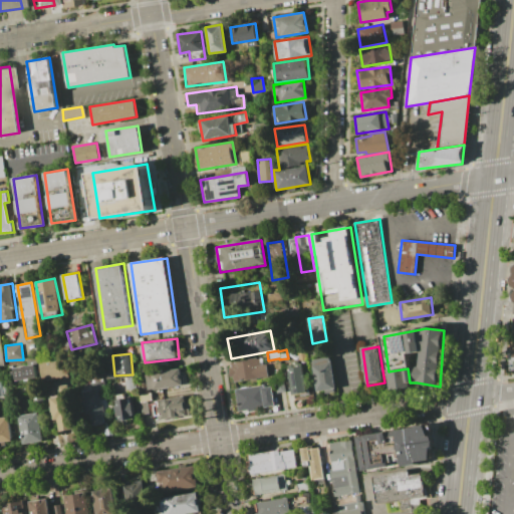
[(67,376),(41,381),(38,361),(64,356),(67,376)]
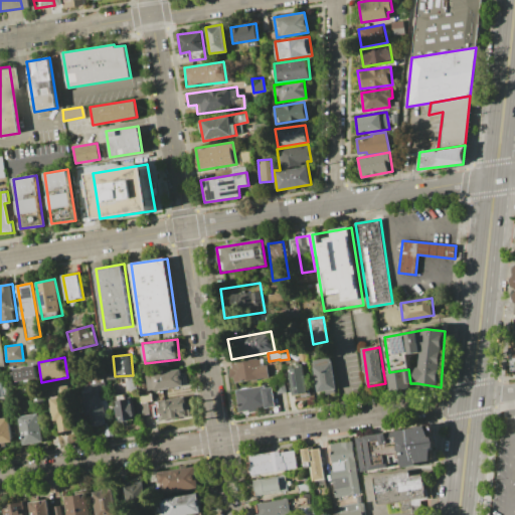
[(270,379),(267,359),(229,365),(233,385),(270,379)]
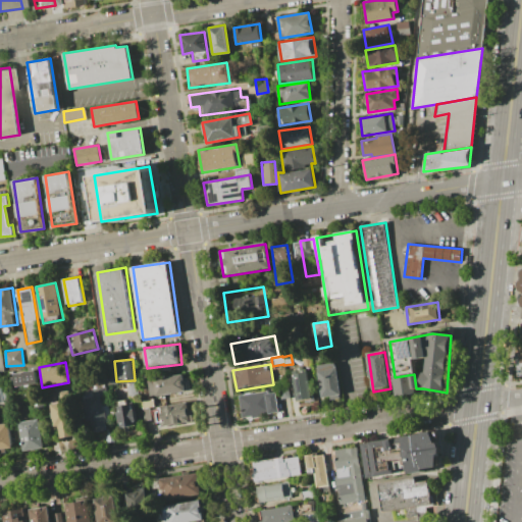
[(336,364),(317,367),(322,400),(342,397),(336,364)]
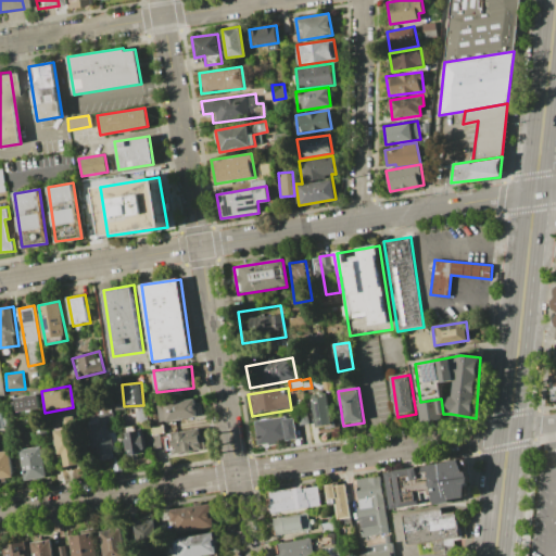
[(16,414),(13,399),(37,393),(41,407),(16,414)]
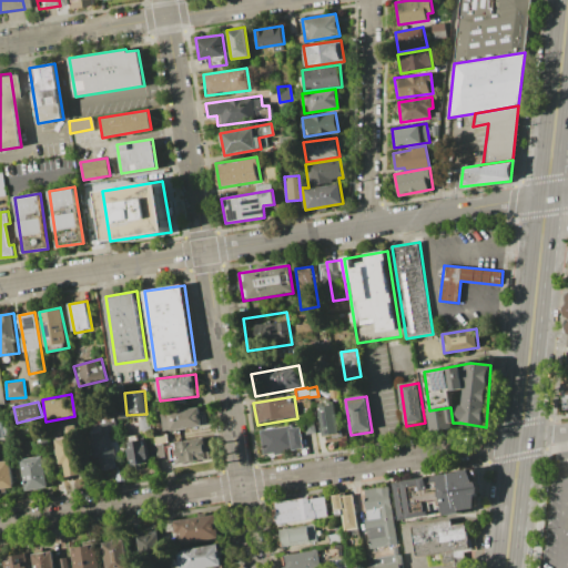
[(335,405),(317,408),(324,439),(342,436),(335,405)]
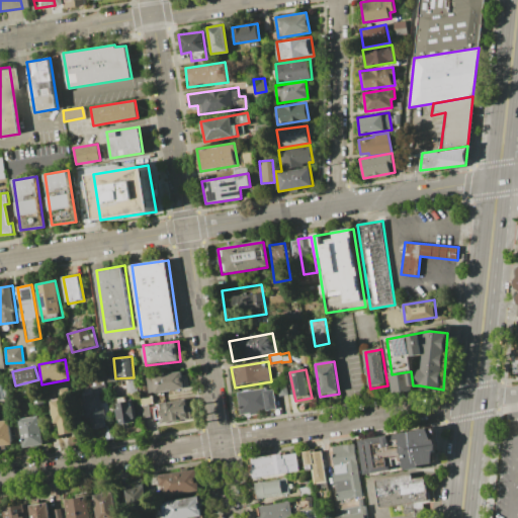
[(149,374),(185,372),(187,390),(150,392),(149,374)]
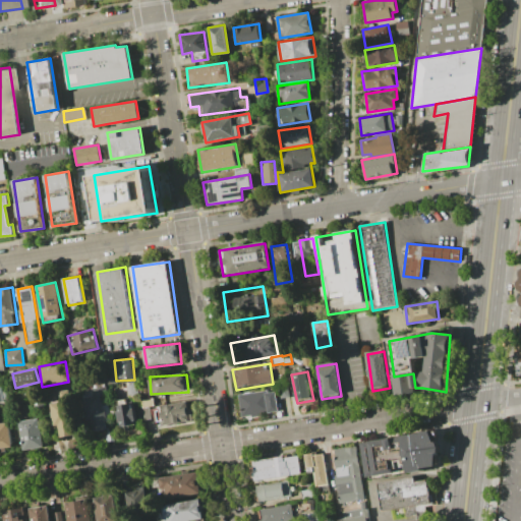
[(286,384),(289,397),(280,398),(278,386),(286,384)]
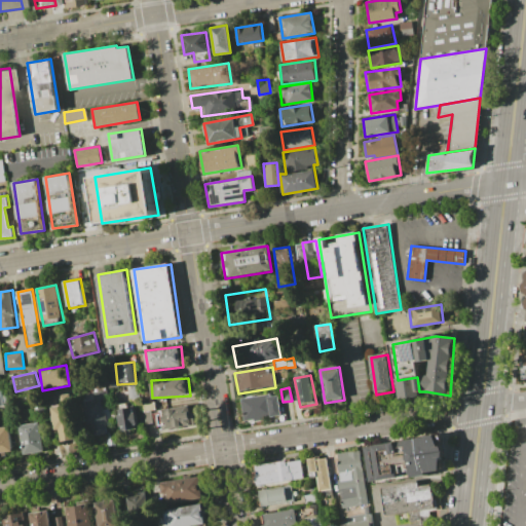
[(84,393),(105,390),(111,433),(90,435),(84,393)]
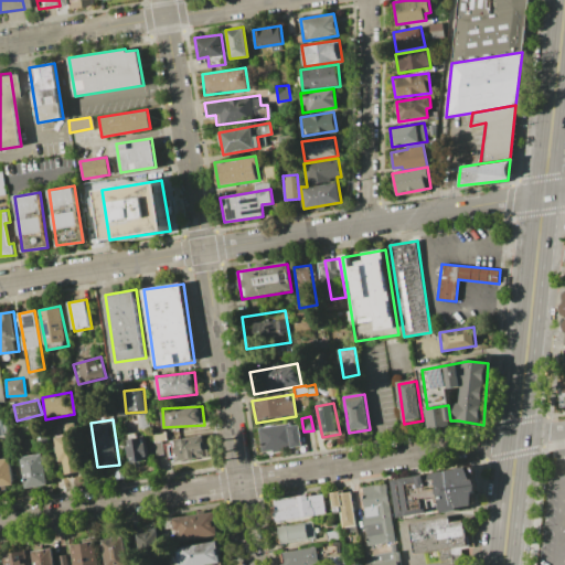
[(298,424),(301,448),(264,454),(260,428),(298,424)]
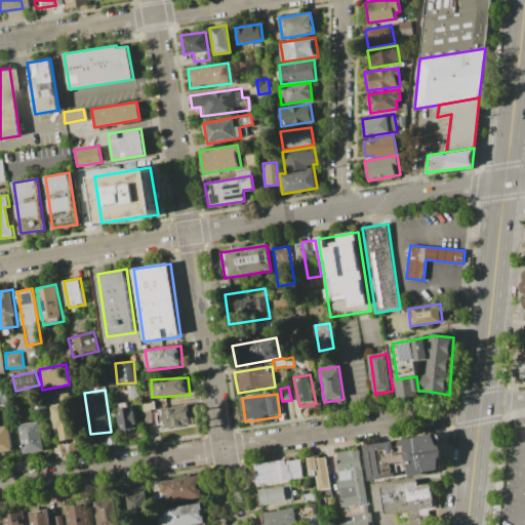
[(138,428),(120,430),(117,403),(135,401),(138,428)]
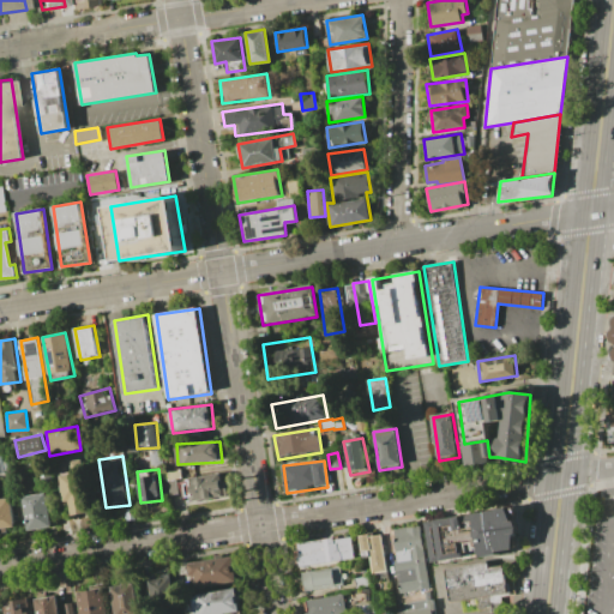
[(62,474),(85,473),(89,513),(66,516),(62,474)]
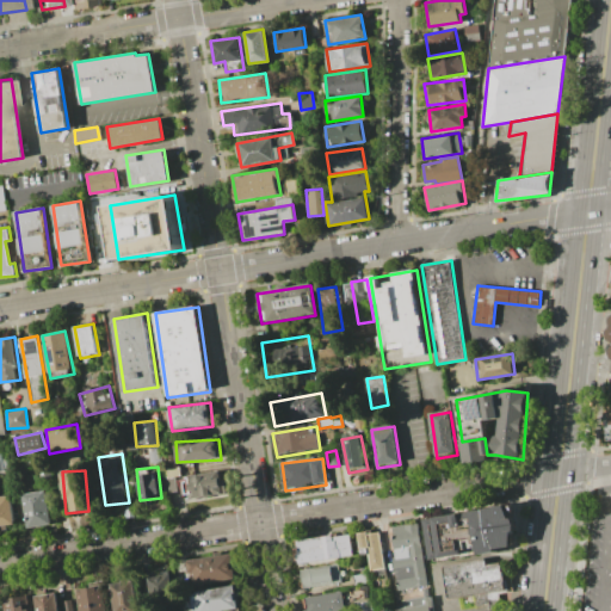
[(183,475),(224,471),(227,494),(185,499),(183,475)]
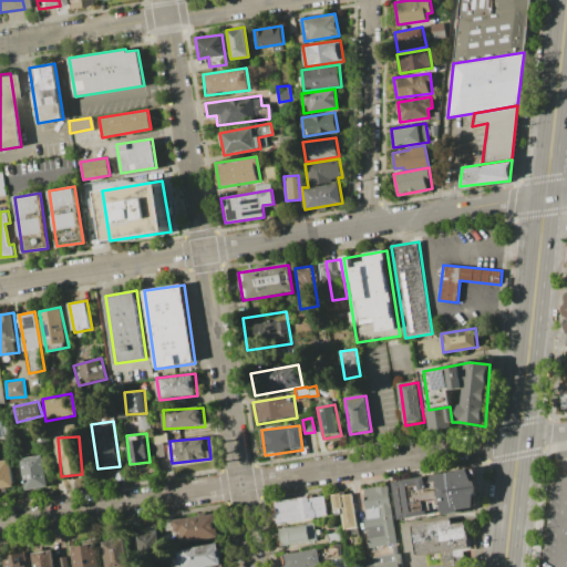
[(49,487),(26,491),(21,459),(44,454),(49,487)]
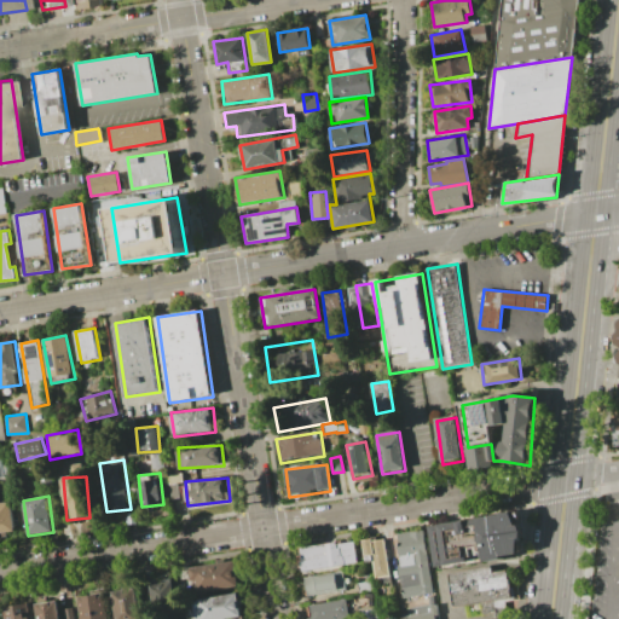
[(16,533),(0,534),(0,502),(12,502),(16,533)]
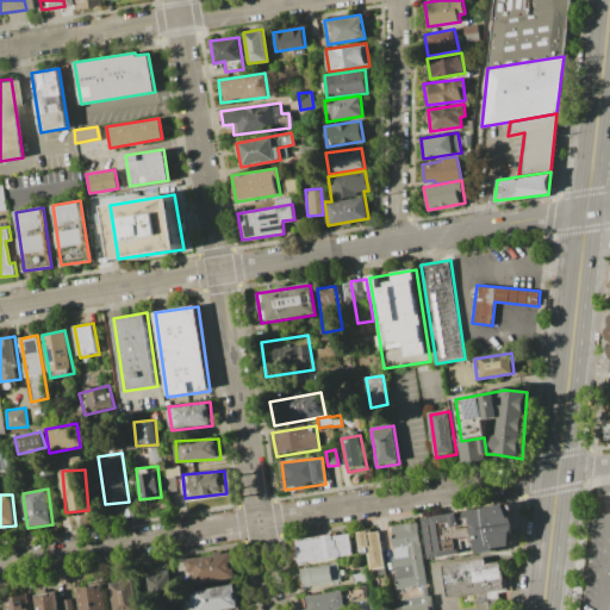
[(430,559),(423,517),(512,504),(520,547),(478,553),(477,539),(461,541),(464,554),(430,559)]
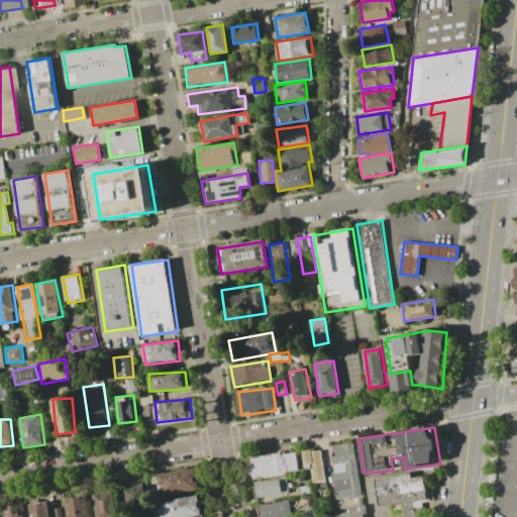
[(360,495),(335,499),(328,445),(352,442),(360,495)]
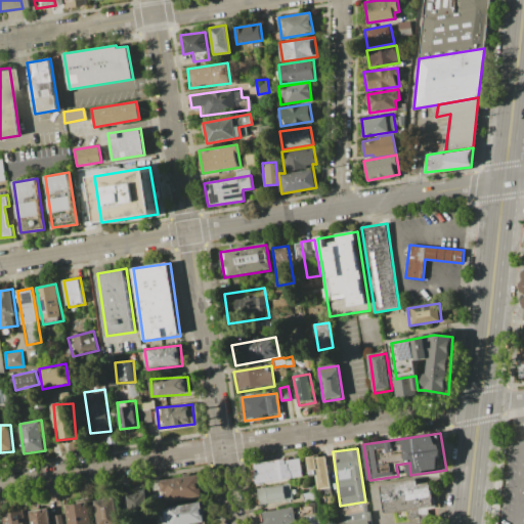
[(329,487),(316,489),(313,469),(309,470),(307,456),(313,455),(314,457),(324,456),(329,487)]
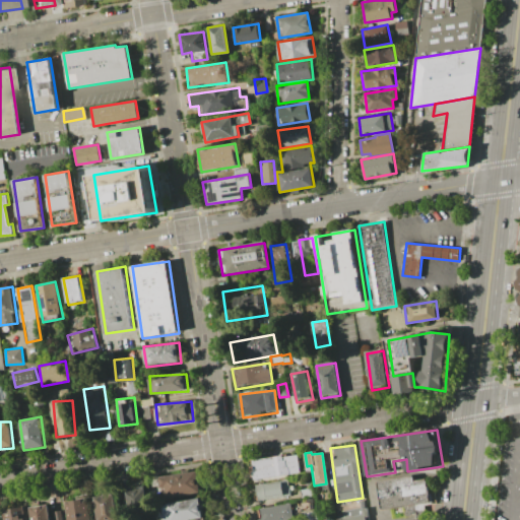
[(254,479),(251,460),(298,453),(301,472),(254,479)]
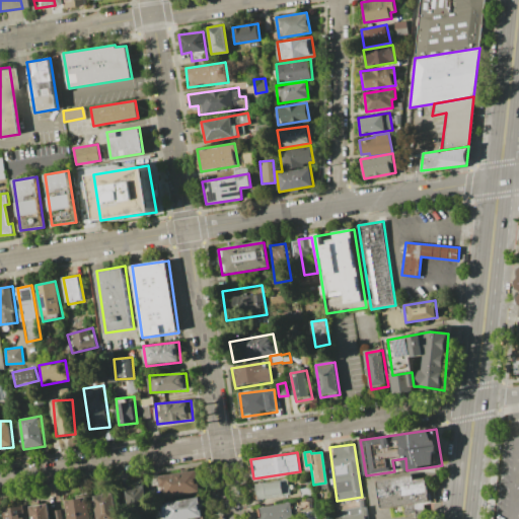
[(158,475),(196,469),(200,492),(161,497),(158,475)]
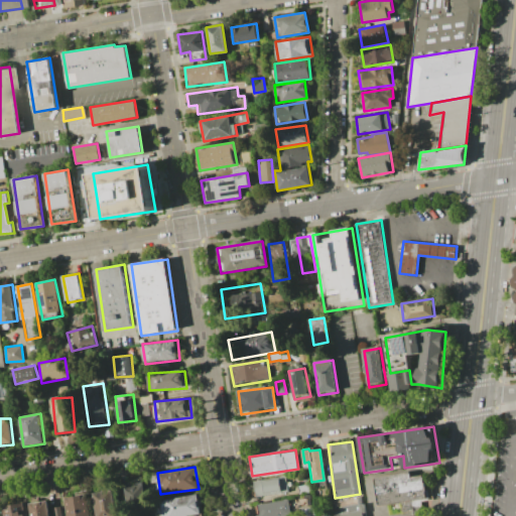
[(373,476),(409,471),(410,476),(424,474),(427,500),(421,501),(423,511),(402,514),(401,504),(377,507),(373,476)]
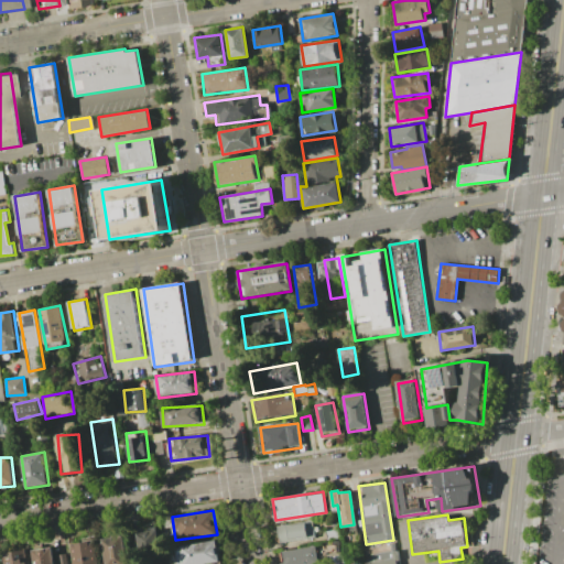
[(275,525),(312,520),(315,537),(279,543),(275,525)]
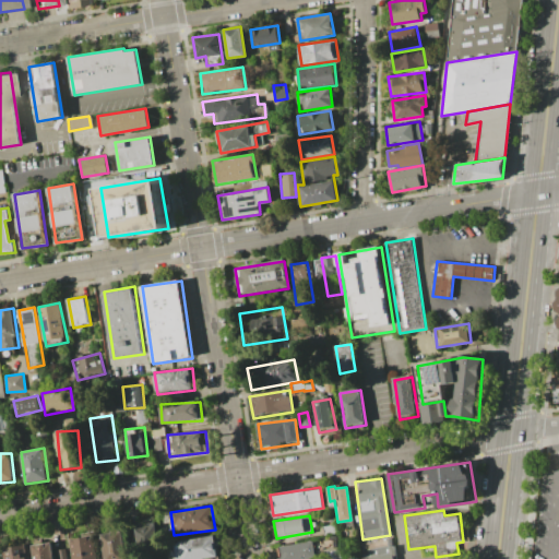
[(134,527),(157,524),(161,547),(138,550),(134,527)]
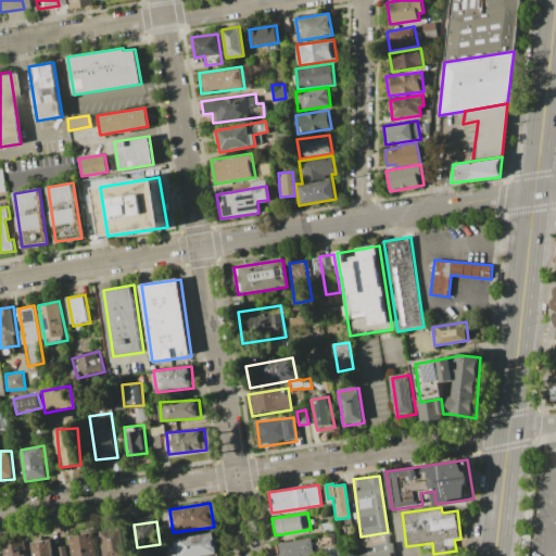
[(126,555),(105,555),(102,531),(123,528),(126,555)]
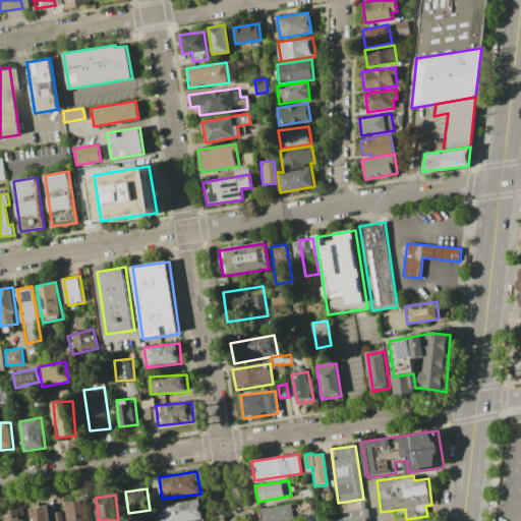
[(69,520),(66,503),(90,499),(93,520),(69,520)]
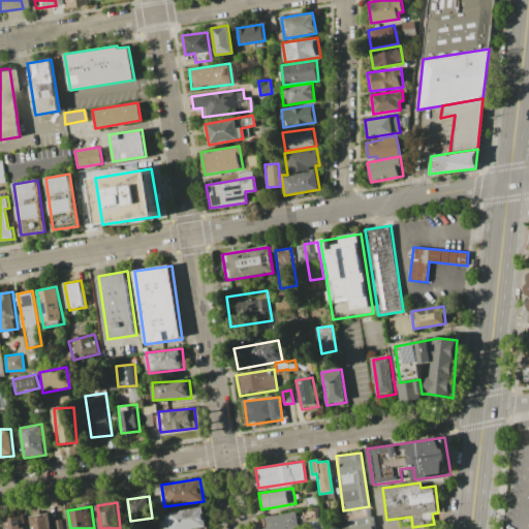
[(206,526),(187,528),(167,528),(164,512),(203,506),(206,526)]
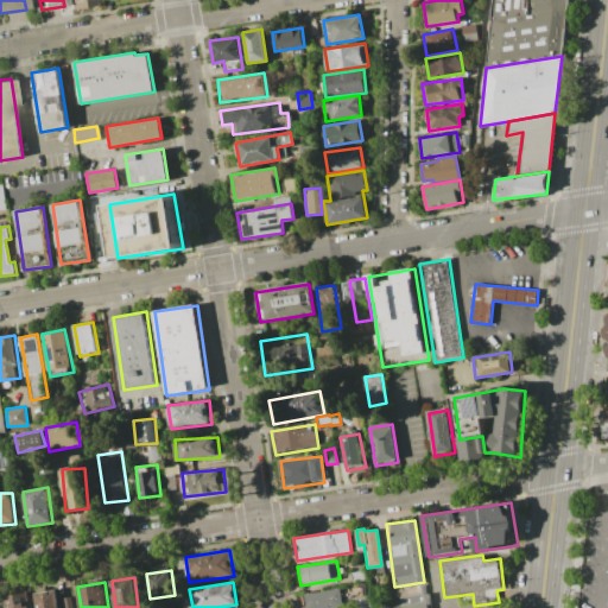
[(58,607),(36,607),(33,591),(56,588),(58,607)]
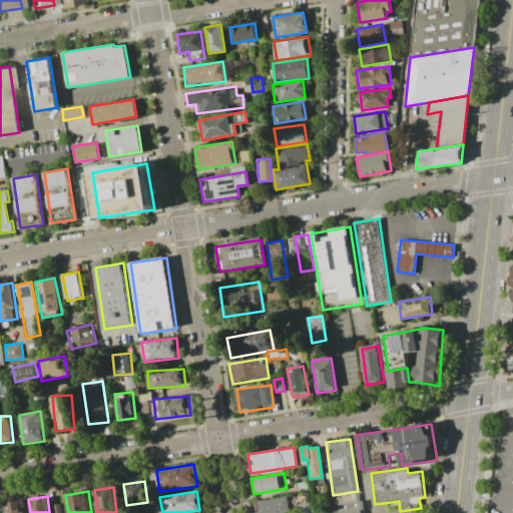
[(288,511),(275,512),(255,512),(254,501),(286,496),(288,511)]
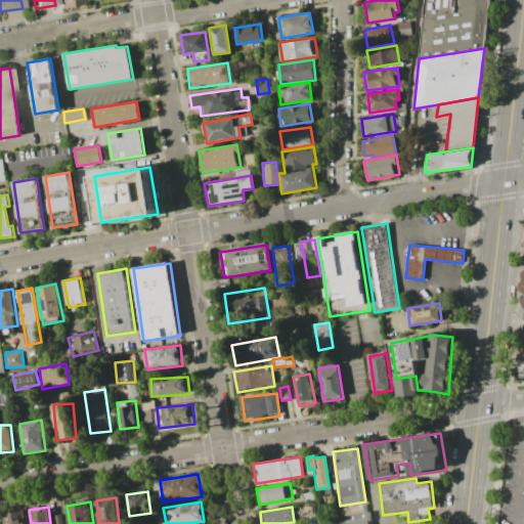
[(342,523),(341,515),(369,510),(372,523),(342,523)]
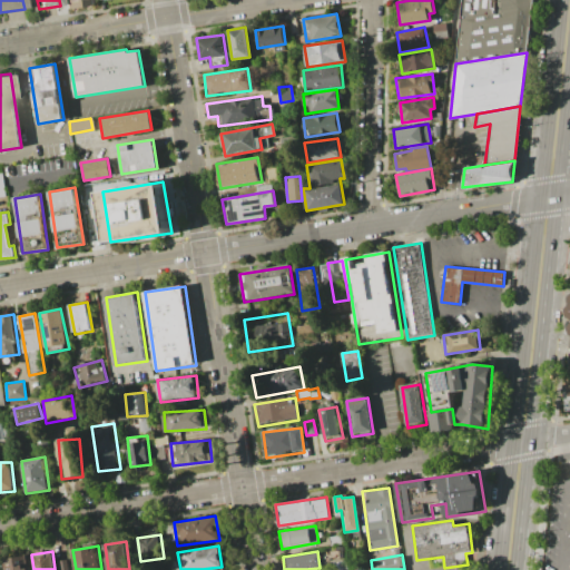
[(28,569),(1,569),(0,560),(27,556),(28,569)]
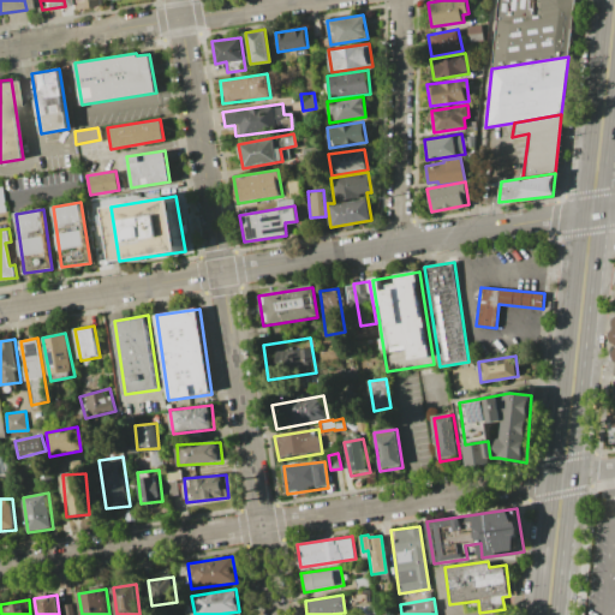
[(72,614),(61,614),(60,605),(71,604),(72,614)]
